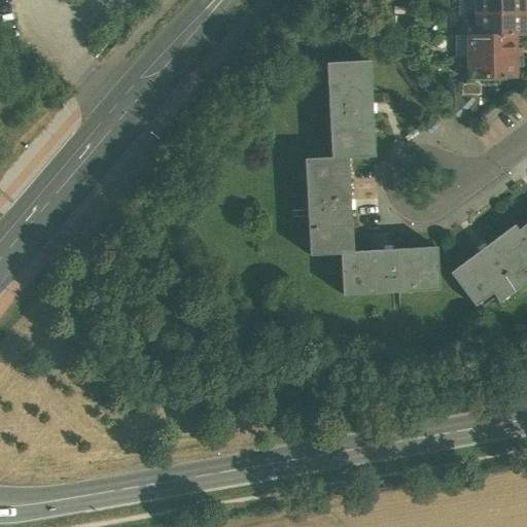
[(523,0),(473,0),(475,14),(524,14),(523,0)]
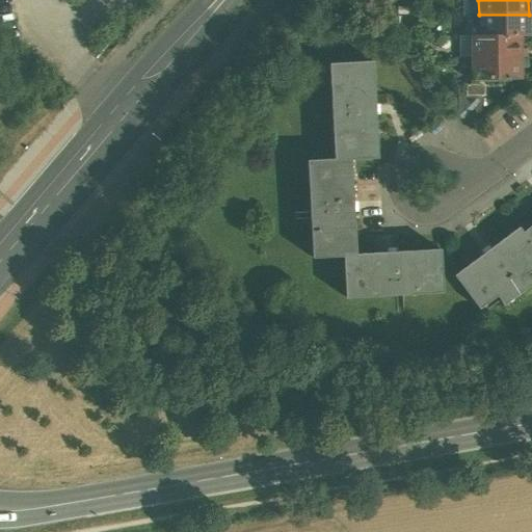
[(529,15),(479,15),(479,36),(521,36),(529,36),(529,15)]
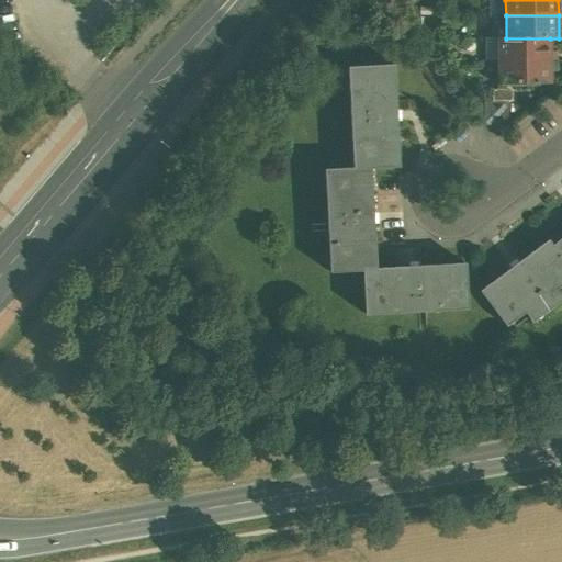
[(506,38),(497,38),(497,62),(551,62),(550,38),(506,38)]
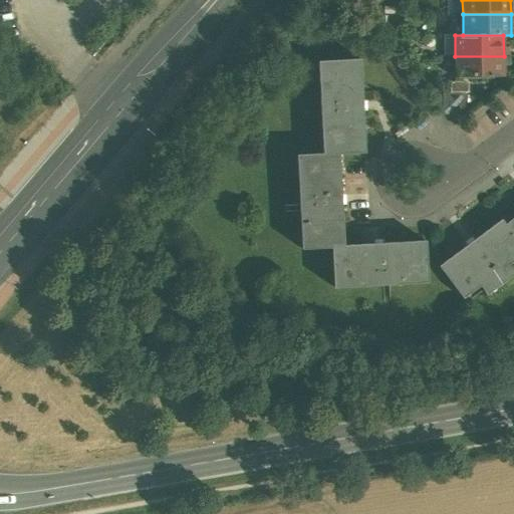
[(504,56),(455,56),(456,77),(504,77),(504,56)]
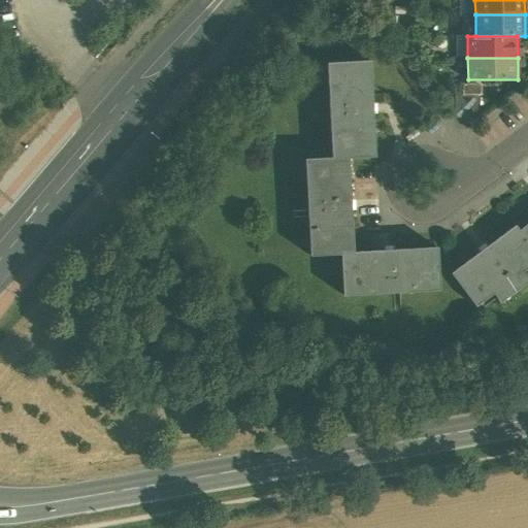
[(369,62),(326,64),(331,158),(332,160),(348,159),(374,158),(369,62)]
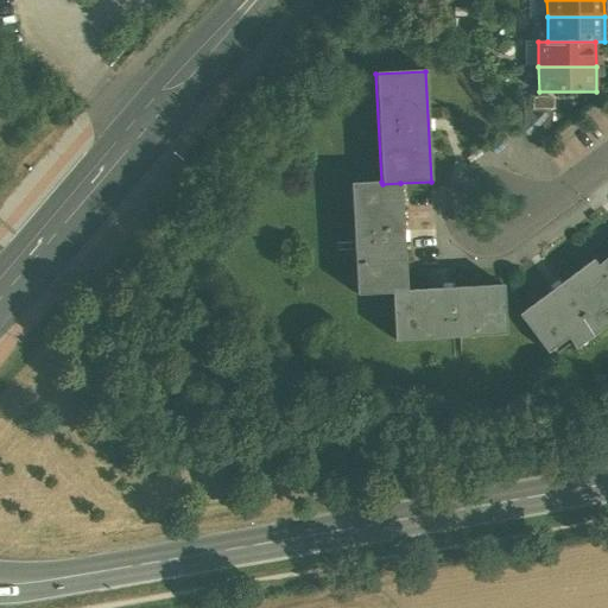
[(537,112),(523,112),(524,138),(537,138),(537,112)]
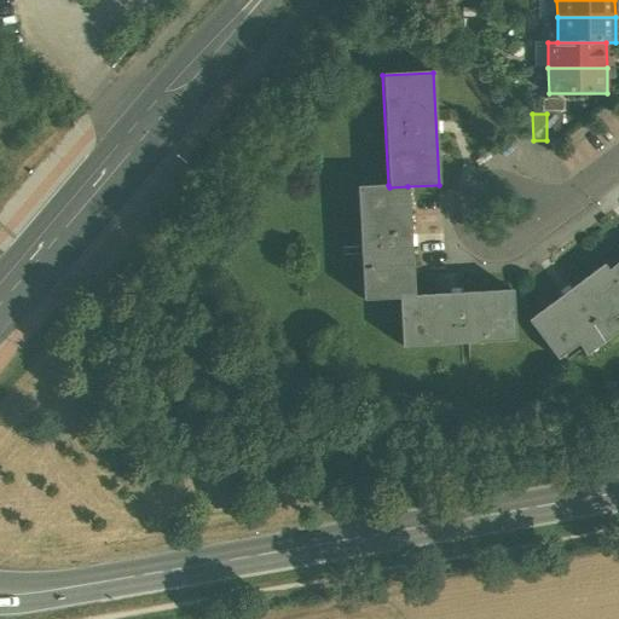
[(560,114),(547,114),(547,140),(560,140),(560,114)]
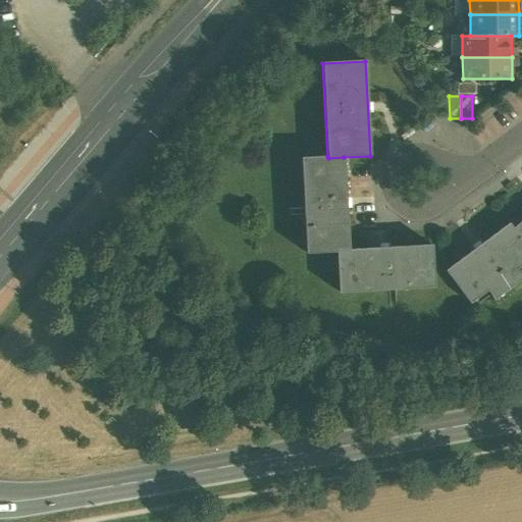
[(327,156),(301,158),(306,254),(336,252),(336,250),(349,250),(344,157),(328,158),(327,156)]
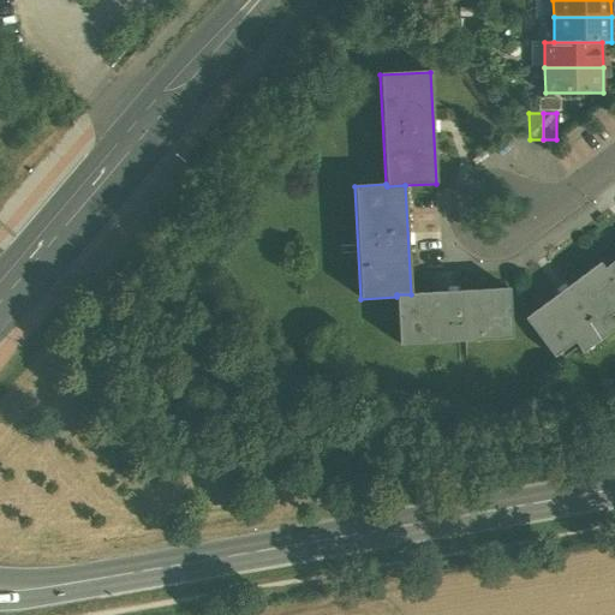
[(614,260),(604,269),(614,284),(614,260)]
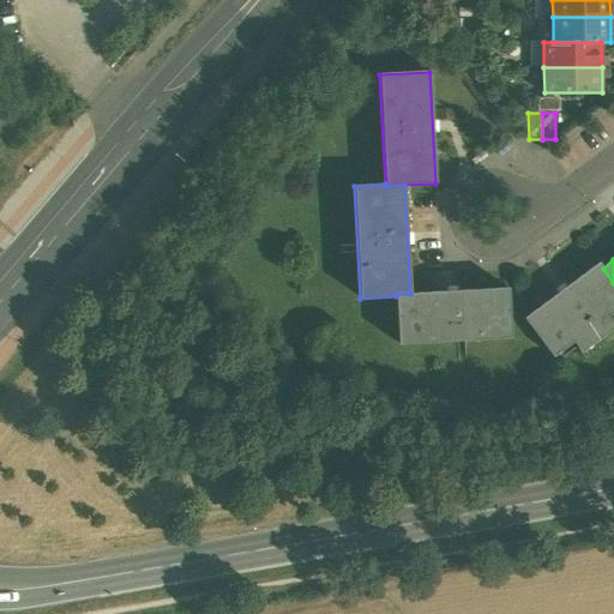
[(599,263),(524,318),(553,356),(573,342),(577,347),(611,321),(607,317),(613,311),(613,283),(603,269),(599,263)]
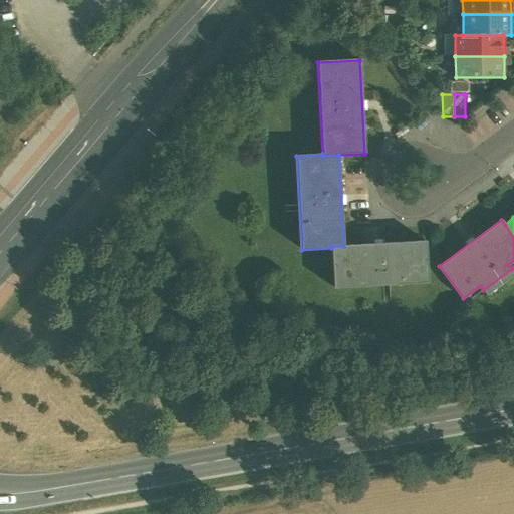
[(343,246),(331,246),(331,248),(333,288),(428,283),(425,241),(343,246)]
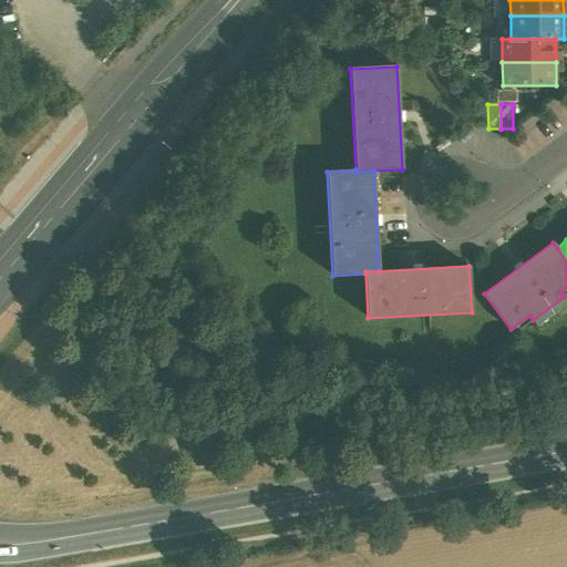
All buildings are outlined.
